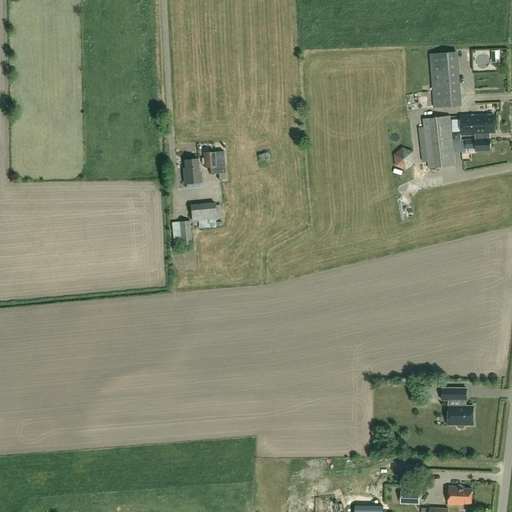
[(461,107),(457,64),(456,65),(456,52),(433,53),(434,67),(431,67),(434,109),(461,107)]
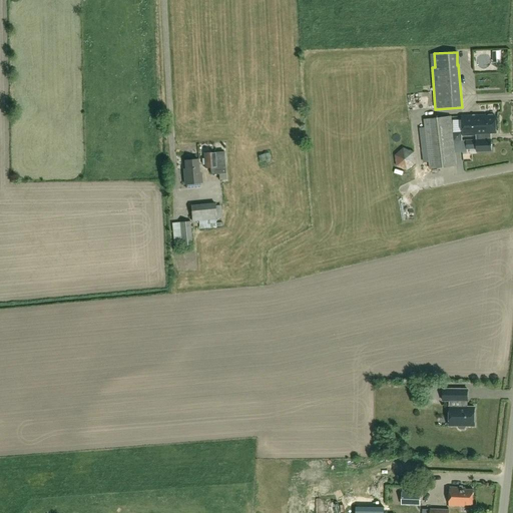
[(477,137),(491,137),(491,134),(496,133),(495,117),(486,118),(486,116),(462,117),(463,137),(477,137)]
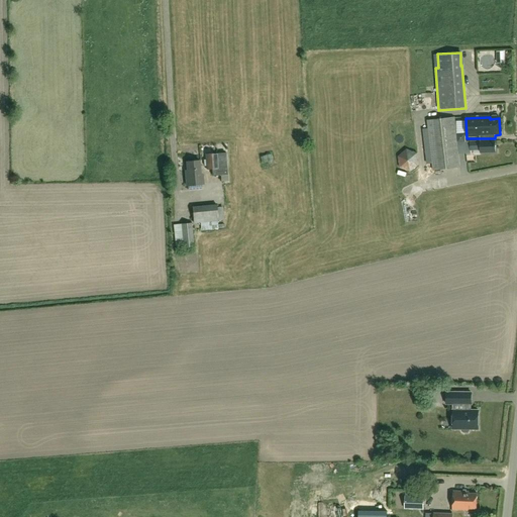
[(460,169),(458,151),(457,140),(455,118),(427,121),(433,172),(460,169)]
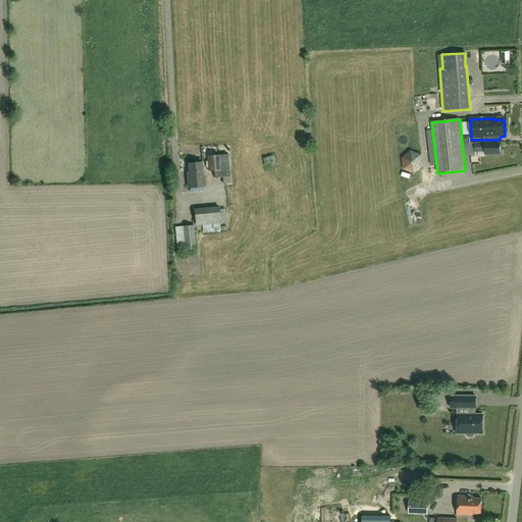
[(485,142),(474,142),(474,152),(484,152),(485,156),(501,156),(500,144),(500,140),(485,140),(485,142)]
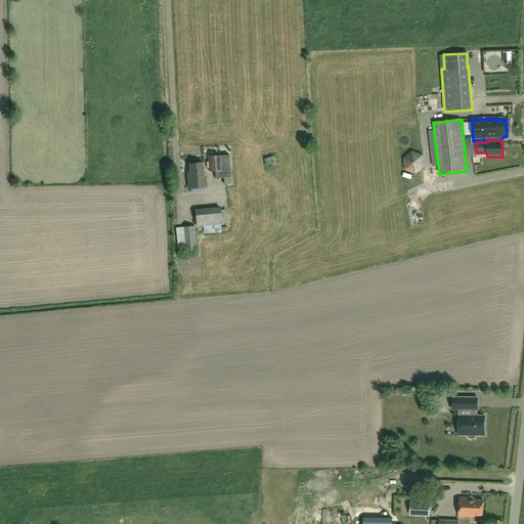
[(416,174),(425,167),(424,155),(411,150),(403,159),(404,170),(416,174)]
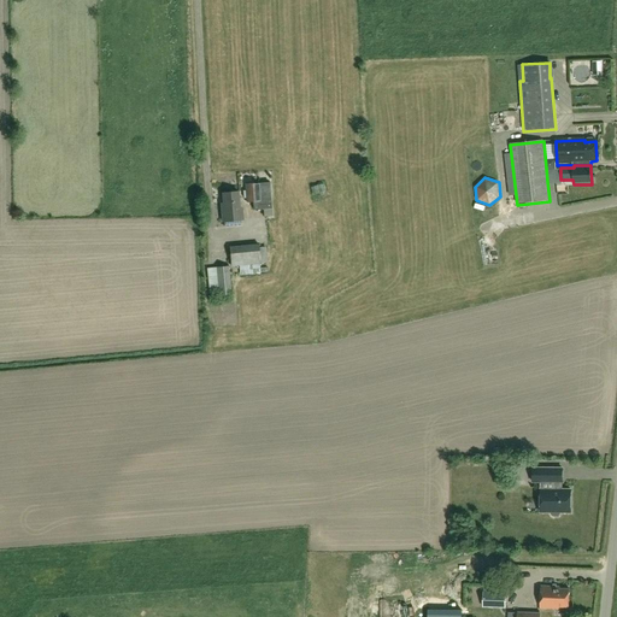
[(271,209),(270,182),(246,183),(247,204),(253,204),(253,210),(271,209)]
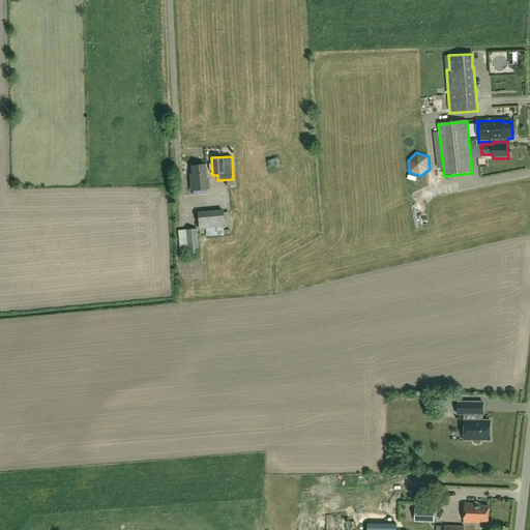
[(189,176),(192,192),(208,189),(207,180),(206,180),(205,167),(190,168),(192,176),(189,176)]
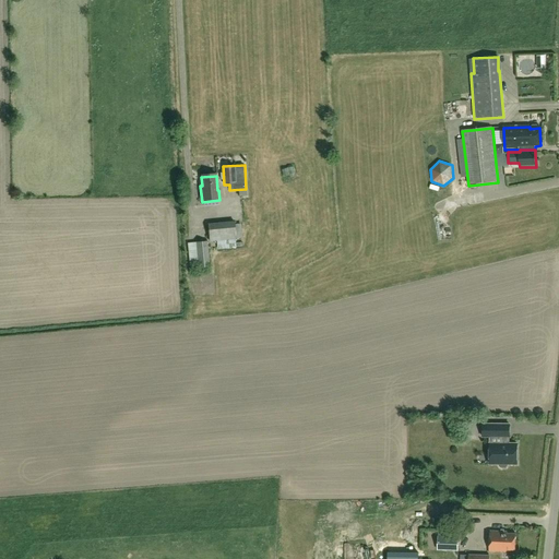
[(210,242),(219,241),(217,224),(207,225),(210,242)]
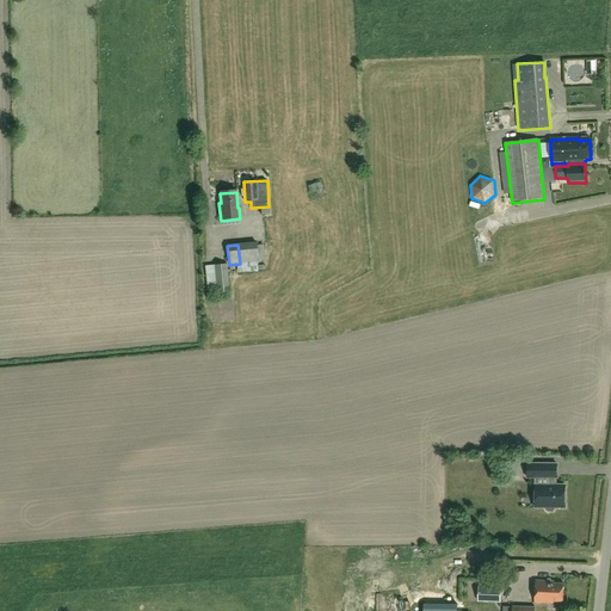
[(227,265),(215,266),(205,267),(208,292),(217,292),(217,294),(229,292),(227,265)]
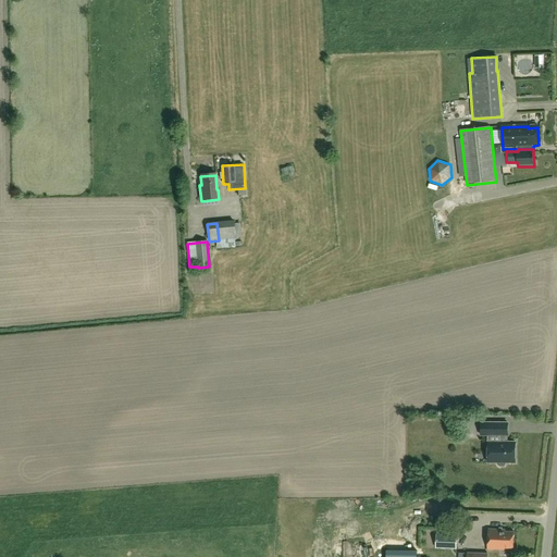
[(508,423),(481,422),(481,435),(489,435),(489,442),(489,462),(496,462),(497,466),(500,467),(504,467),(506,466),(507,462),(516,462),(516,442),(507,442),(507,436),(508,436),(508,423)]
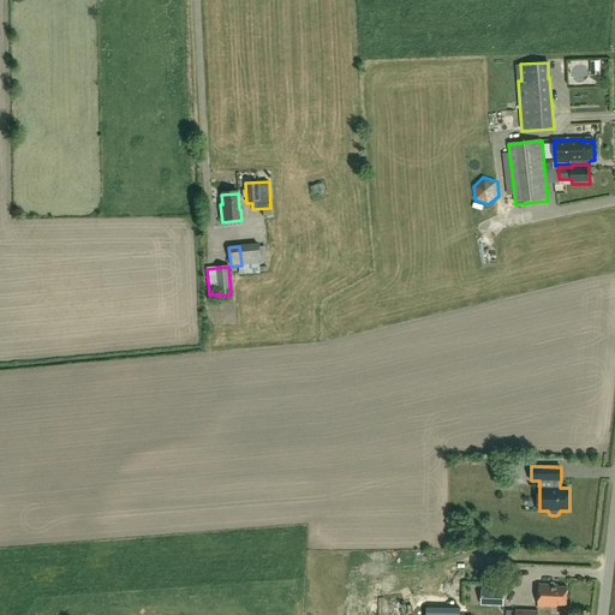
[(539,585),(538,608),(557,609),(557,607),(567,607),(568,589),(559,589),(559,586),(539,585)]
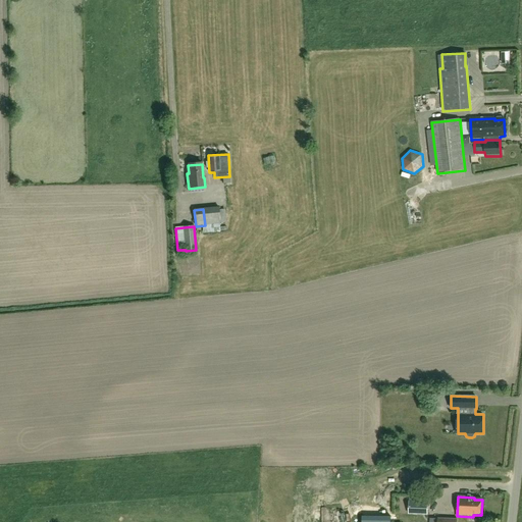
[(409,513),(427,514),(428,502),(410,501),(409,513)]
